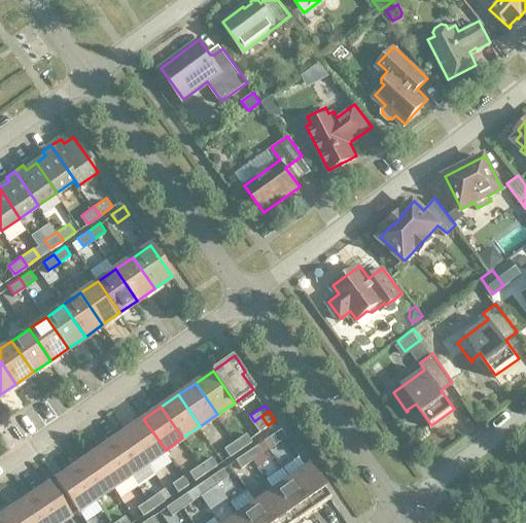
[(268,425),(261,416),(254,421),(260,429),(268,425)]
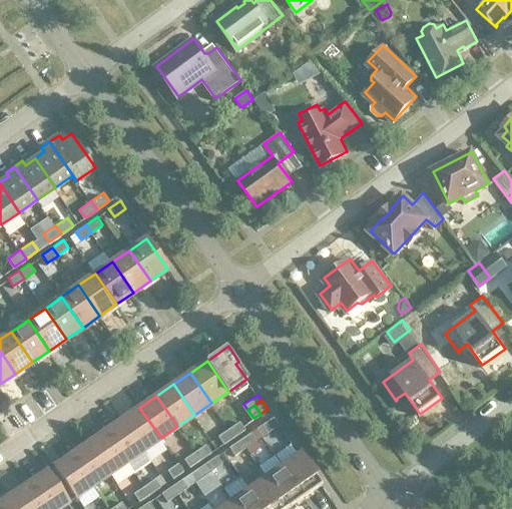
[(161,438),(139,408),(123,419),(144,450),(161,438)]
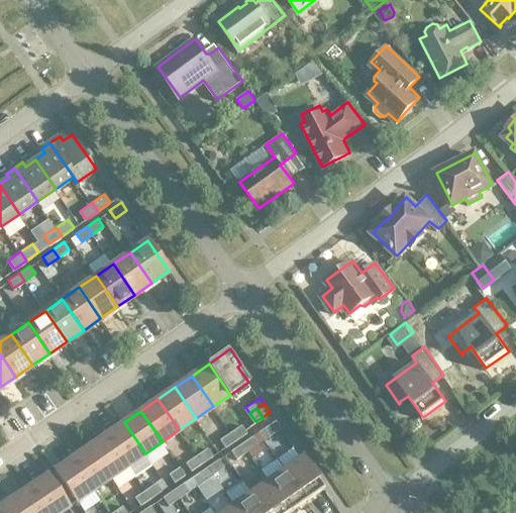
[(281,427),(276,419),(265,427),(270,435),(281,427)]
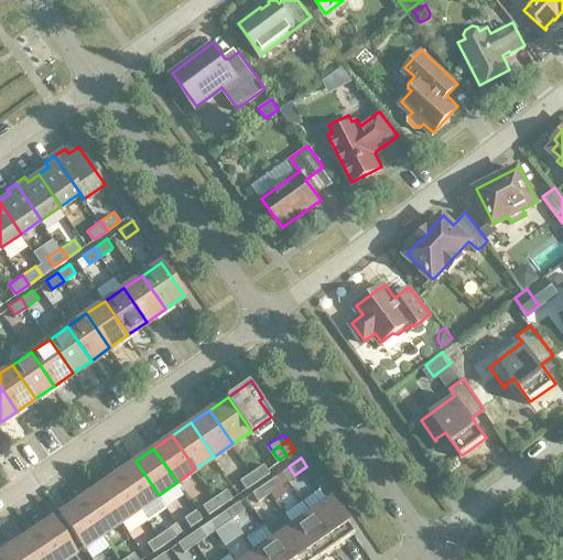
[(159,495),(136,461),(117,474),(140,507),(159,495)]
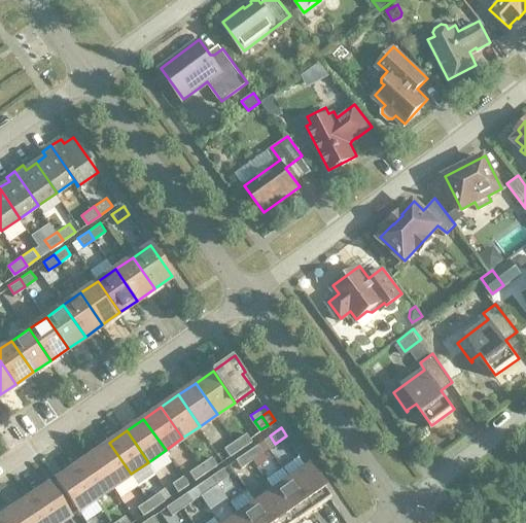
[(246,432),(236,440),(241,448),(252,440),(246,432)]
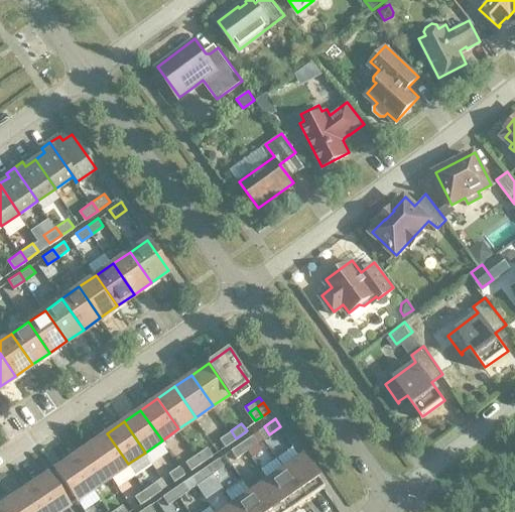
[(236,438),(231,430),(220,437),(225,445),(236,438)]
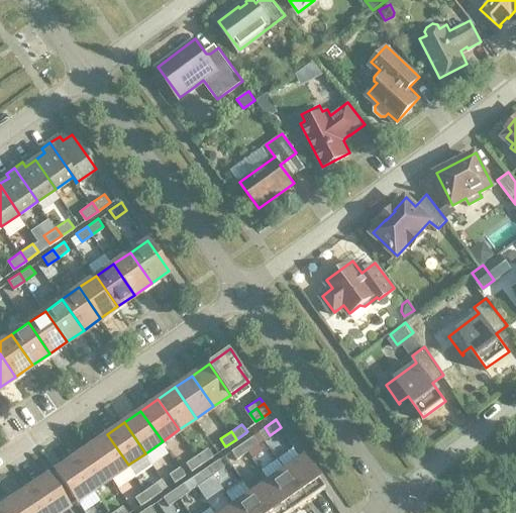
[(128,465),(107,434),(90,445),(111,477),(128,465)]
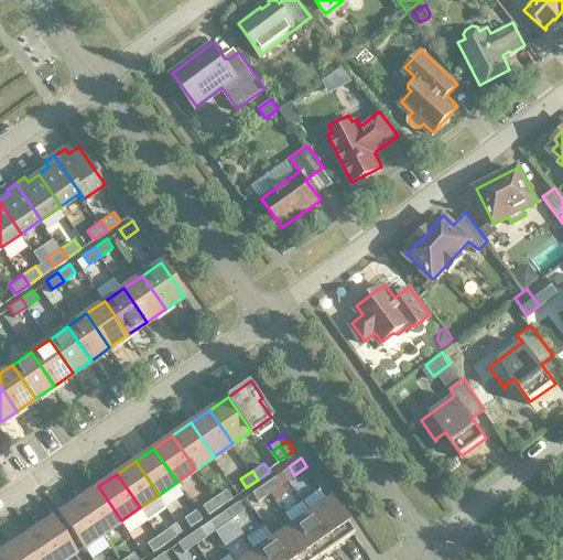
[(282,484),(275,475),(264,483),(270,492),(282,484)]
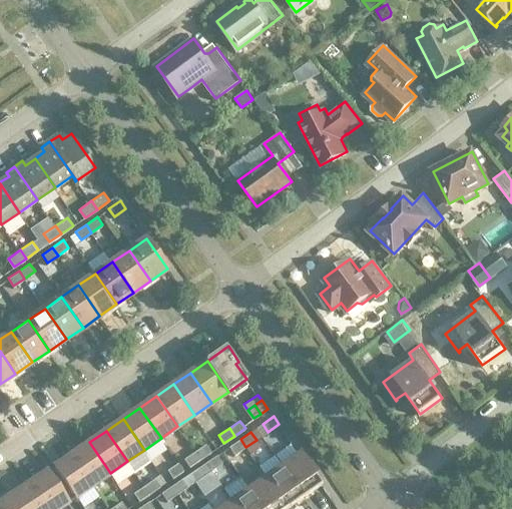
[(245,447),(240,439),(229,446),(234,454),(245,447)]
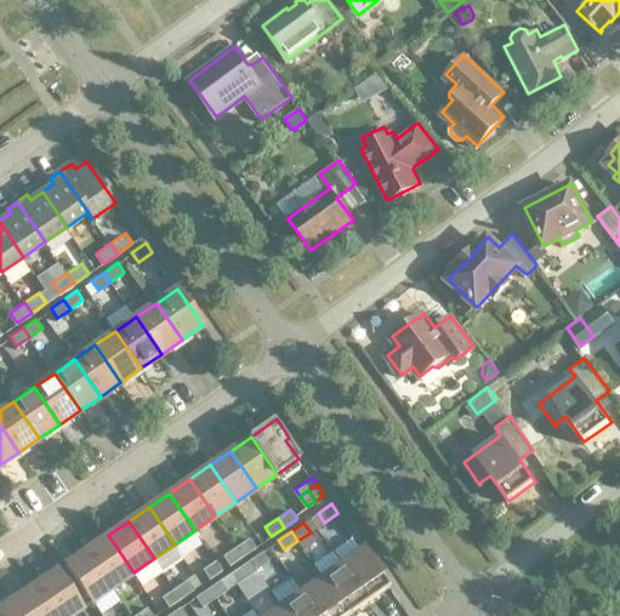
[(134,572),(108,535),(87,549),(113,587),(134,572)]
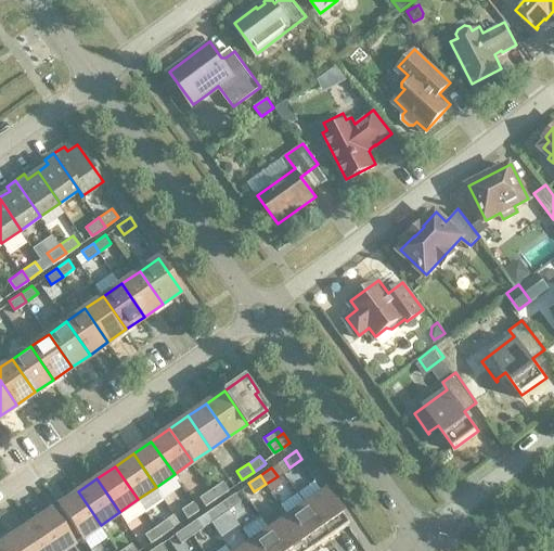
[(223,481),(211,488),(217,497),(229,488),(223,481)]
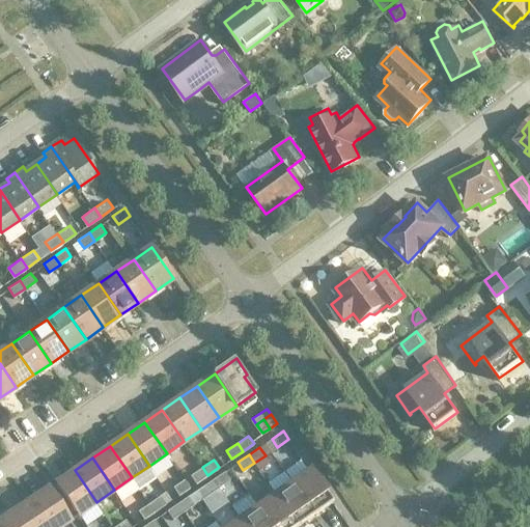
[(207,475),(202,467),(191,474),(196,482),(207,475)]
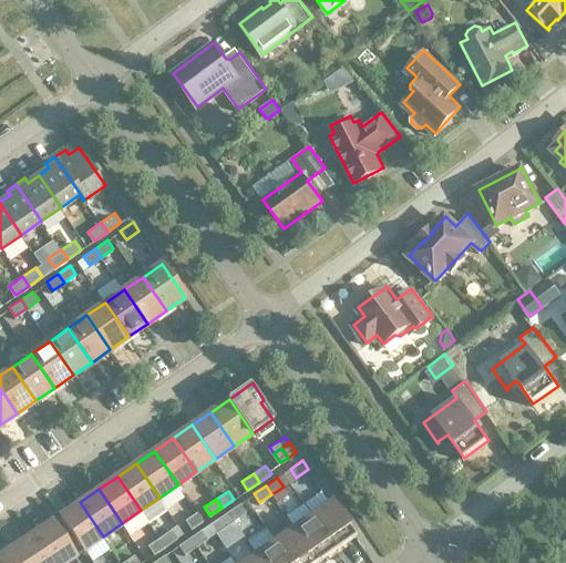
[(332,501),(312,514),(337,549),(356,535),(332,501)]
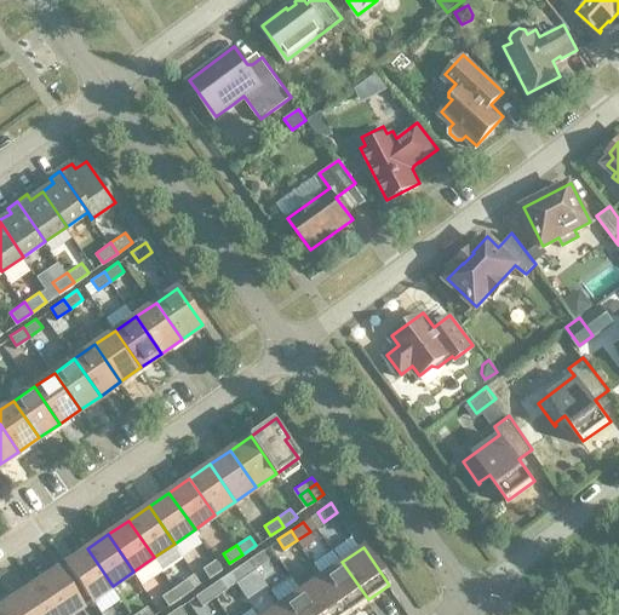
[(113,586),(87,549),(67,563),(92,601),(113,586)]
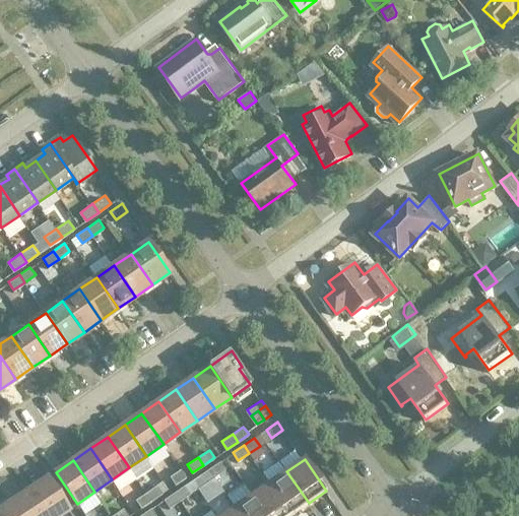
[(225,469),(220,461),(209,468),(214,476),(225,469)]
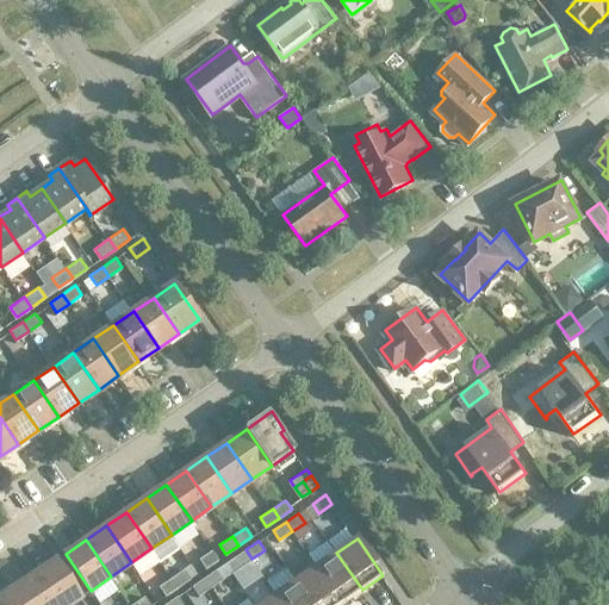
[(199,559),(206,567),(218,559),(212,549),(199,559)]
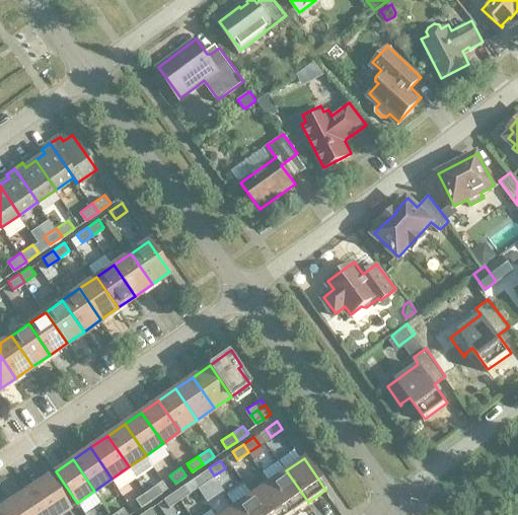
[(214,475),(209,467),(198,474),(204,483),(214,475)]
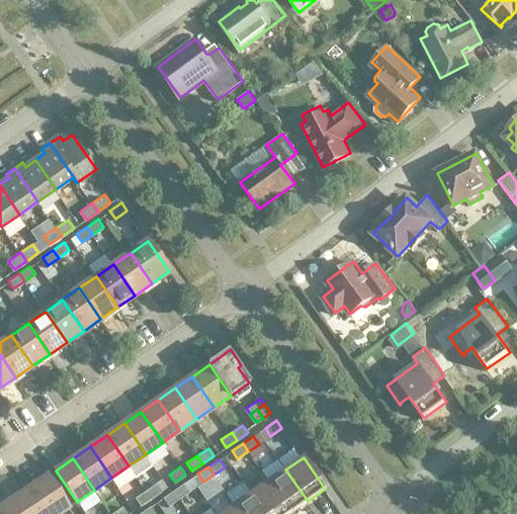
[(308,501),(285,469),(269,482),(290,512),(308,501)]
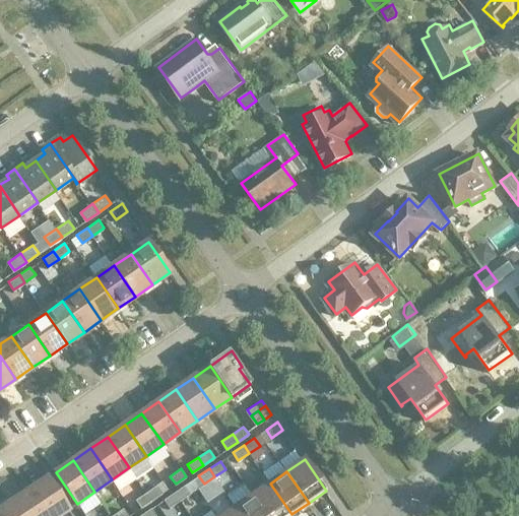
[(48,477),(30,490),(48,515),(58,515),(69,509),(48,477)]
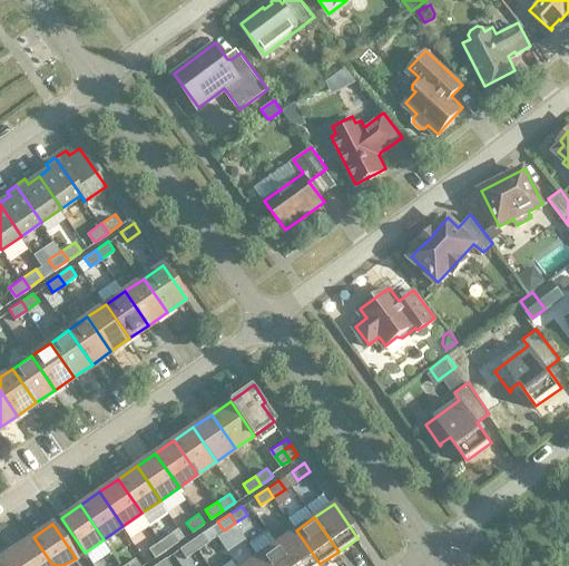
[(316,565),(320,564),(296,530),(277,543),(293,565),(316,565)]
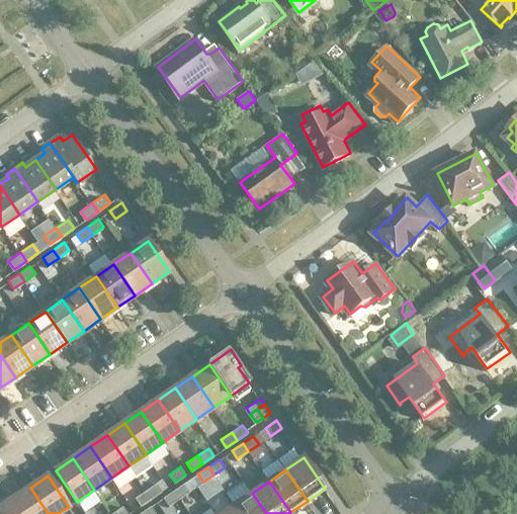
[(157,483),(146,490),(152,498),(162,491),(157,483)]
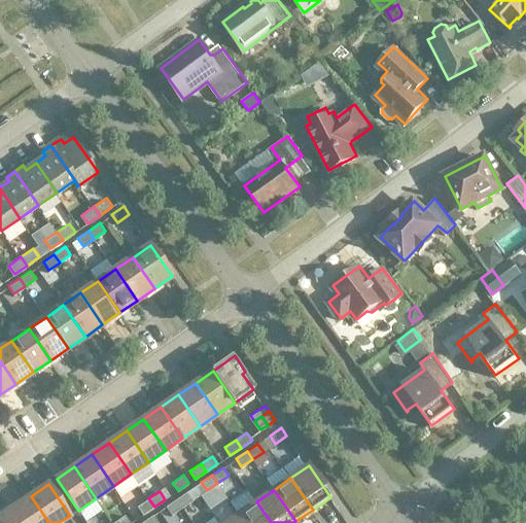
[(193,499),(187,491),(177,498),(183,507),(193,499)]
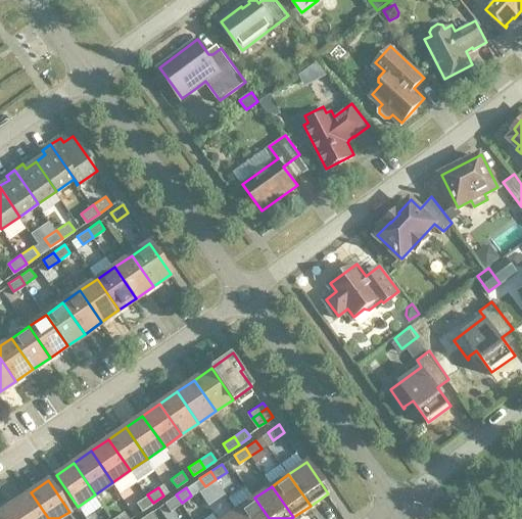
[(48,518),(31,492),(13,504),(22,518),(48,518)]
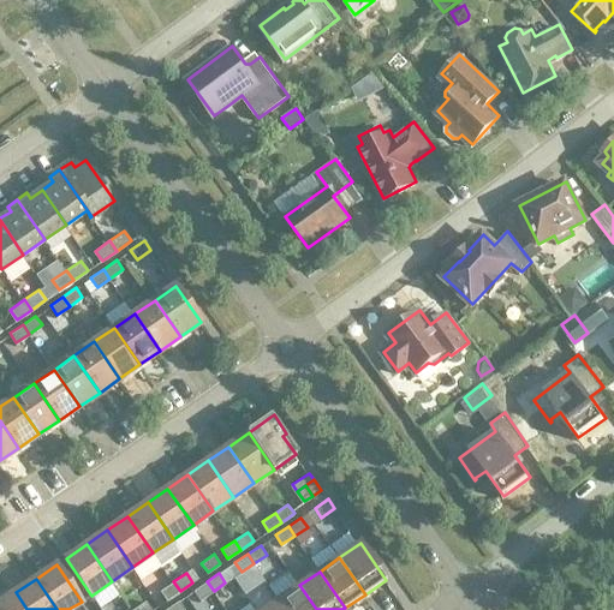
[(180,591),(173,581),(160,591),(167,599),(180,591)]
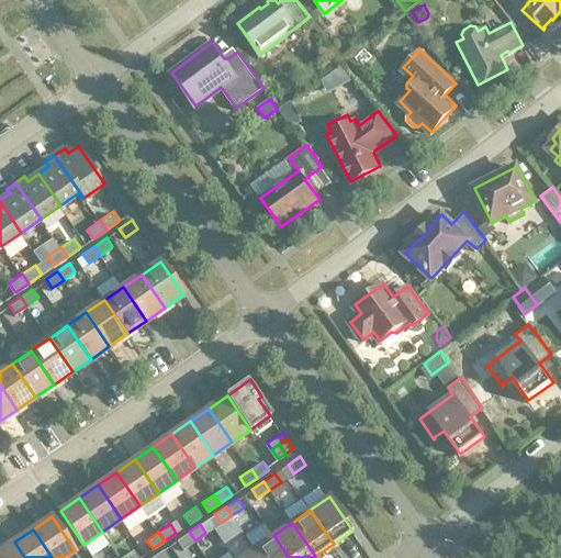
[(195,540),(189,532),(177,539),(183,548),(195,540)]
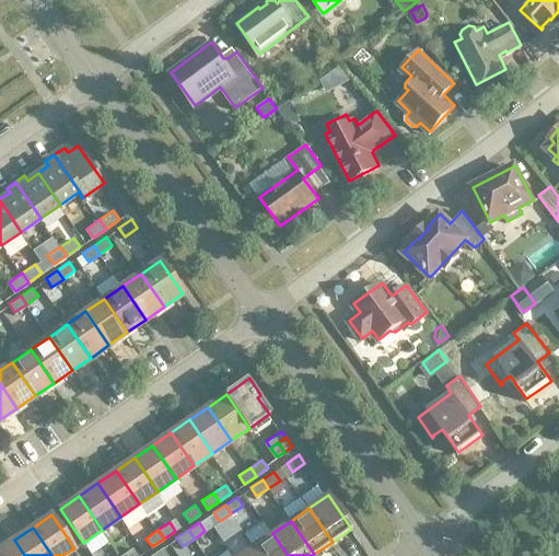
[(288,555),(272,533),(254,546),(260,555),(288,555)]
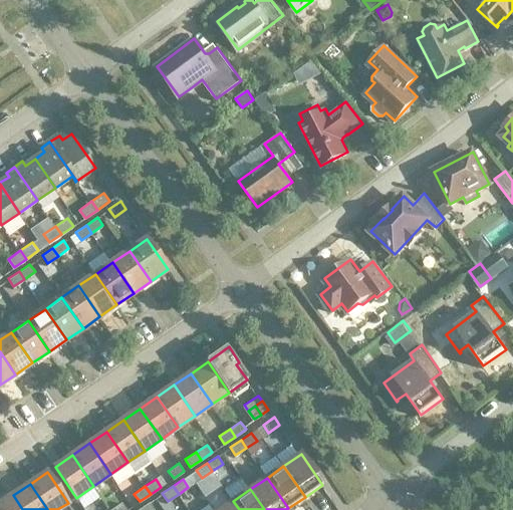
[(22,509),(13,495),(0,503),(0,509),(22,509)]
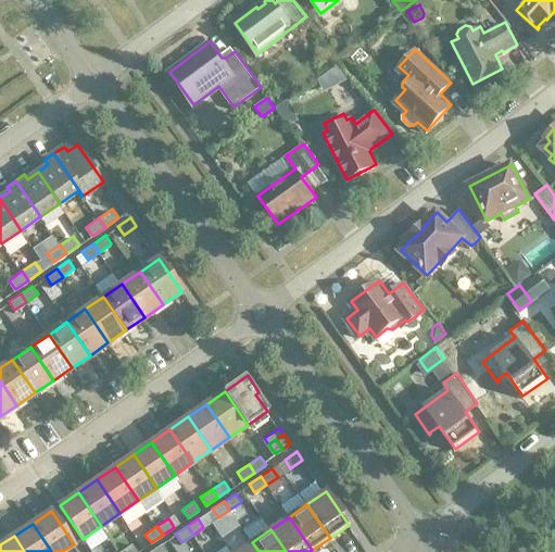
[(259,551),(252,542),(237,551),(259,551)]
